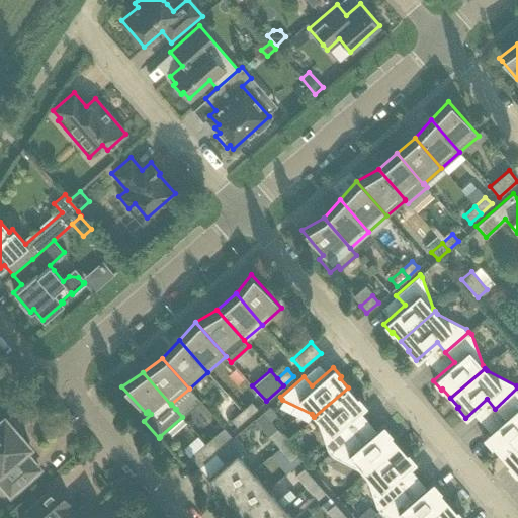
[(327,450),(330,453),(353,433),(344,423),(365,405),(357,396),(356,397),(348,387),(314,417),(317,419),(327,450)]
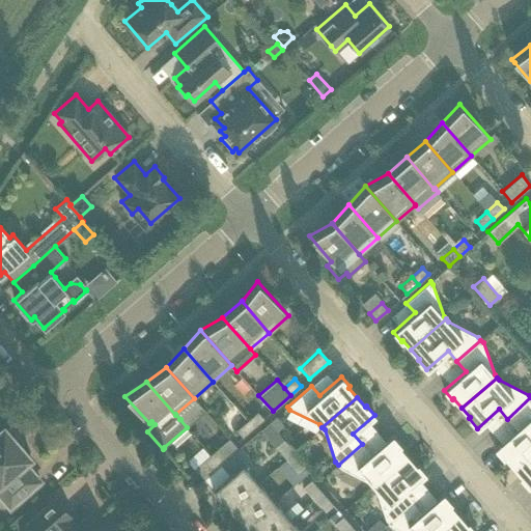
[(504,456),(512,466),(530,449),(530,397),(507,419),(515,429),(495,448),(503,457),(504,456)]
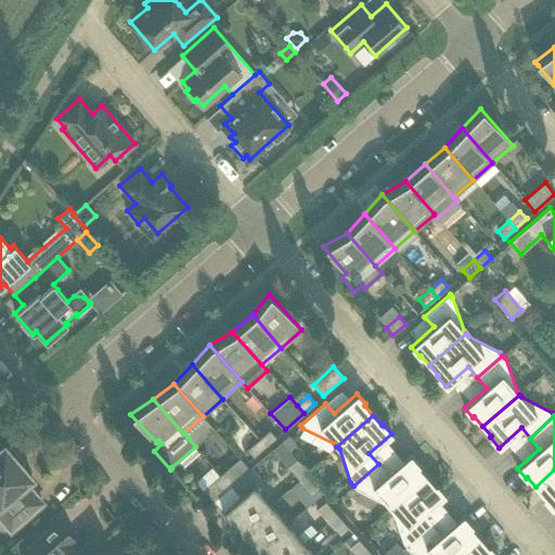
[(269,429),(258,440),(265,448),(275,438),(269,429)]
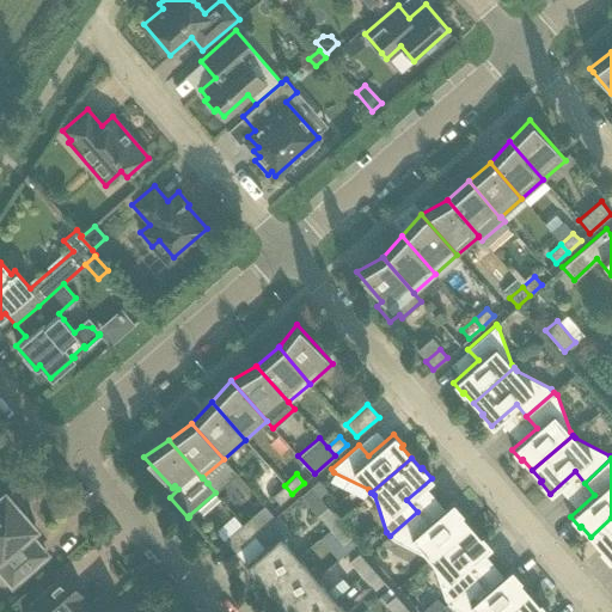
[(308,488),(316,497),(325,489),(317,481),(308,488)]
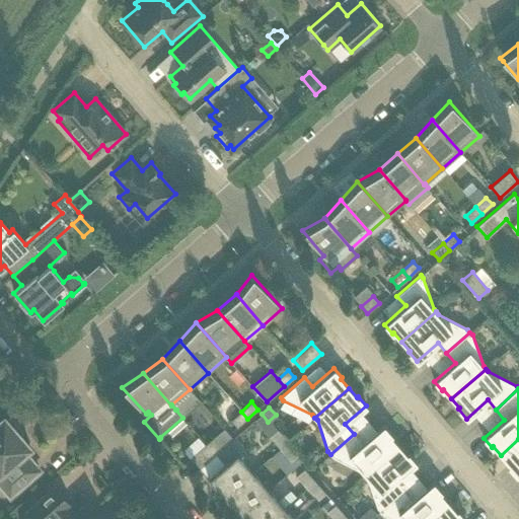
[(247,419),(241,412),(230,421),(236,428),(247,419)]
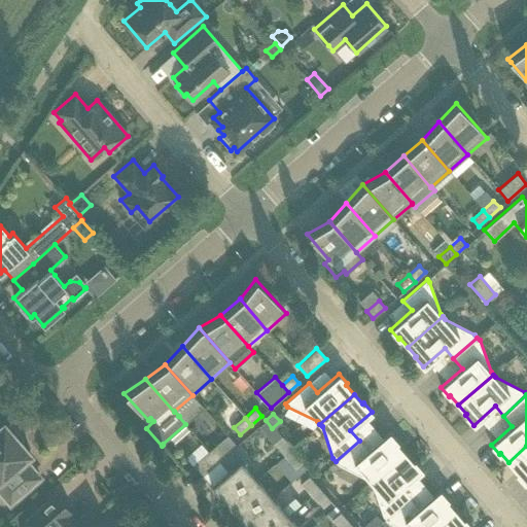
[(0,493),(9,504),(39,478),(24,459),(30,454),(19,441),(22,438),(9,424),(6,427),(3,423),(0,425),(0,493)]
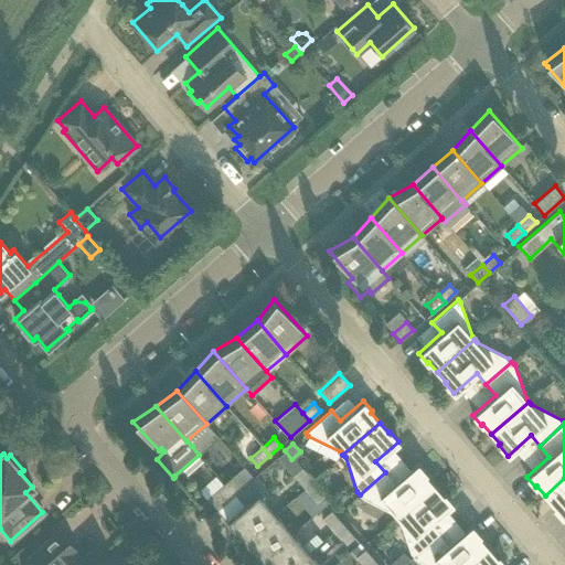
[(394,513),(396,516),(434,484),(425,475),(426,472),(417,462),(394,482),(385,472),(360,494),(362,498),(394,513)]
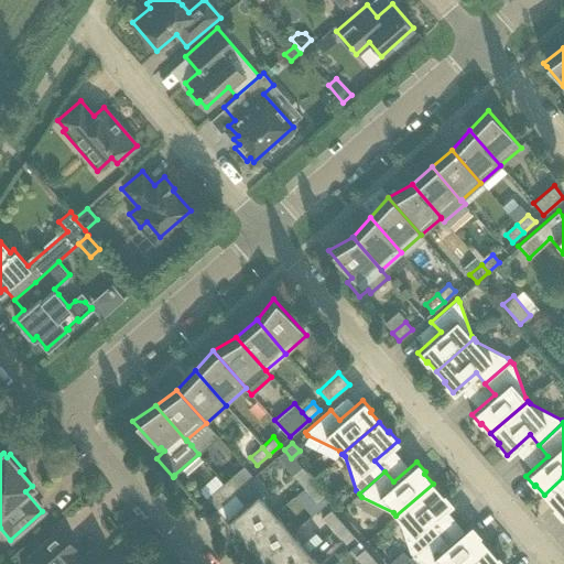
[(234,495),(252,478),(242,466),(223,483),(234,495)]
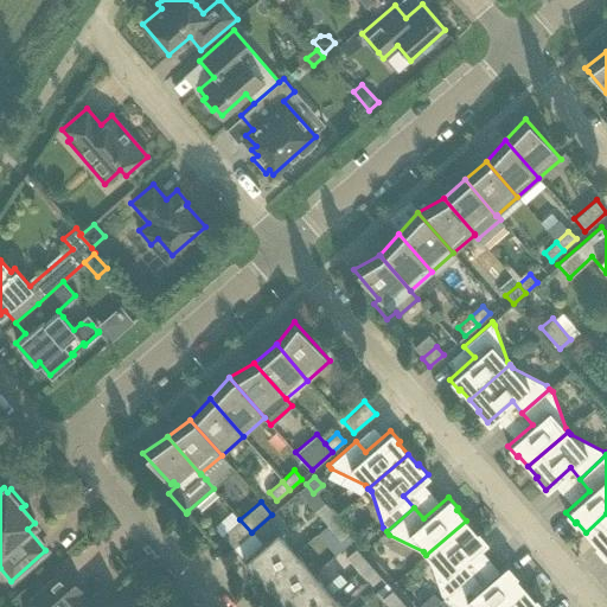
[(314,510),(327,524),(337,516),(324,502),(314,510)]
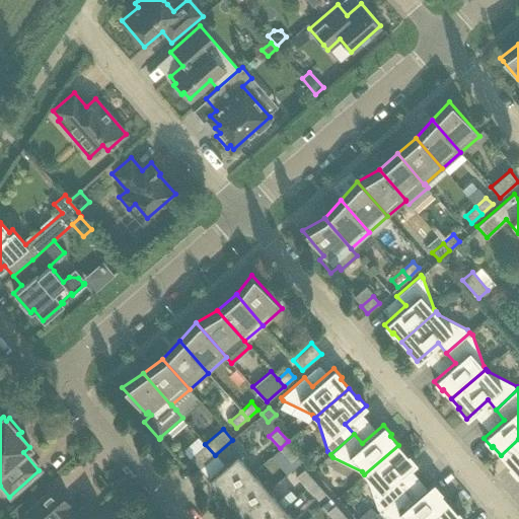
[(518,471),(518,439),(501,455),(509,464),(508,465),(516,475),(518,471)]
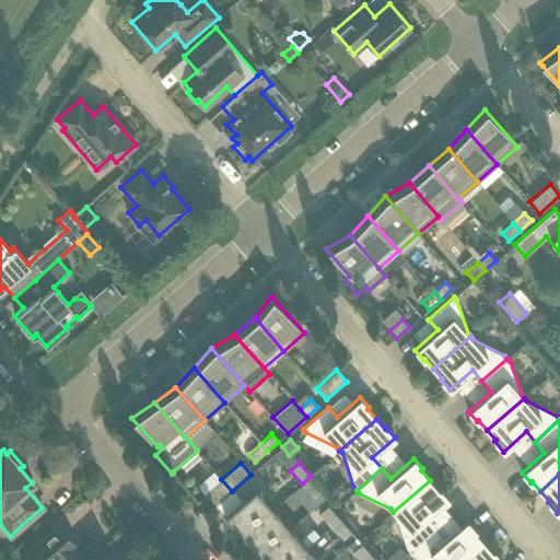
[(311,476),(302,483),(314,497),(323,489),(311,476)]
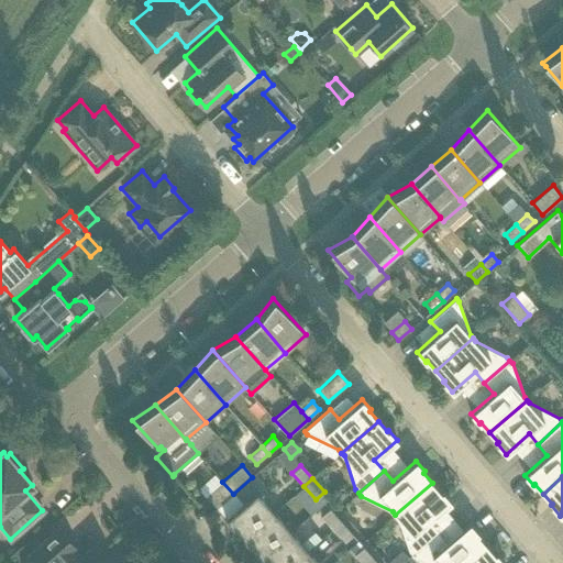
[(233,494),(222,482),(206,497),(216,508),(233,494)]
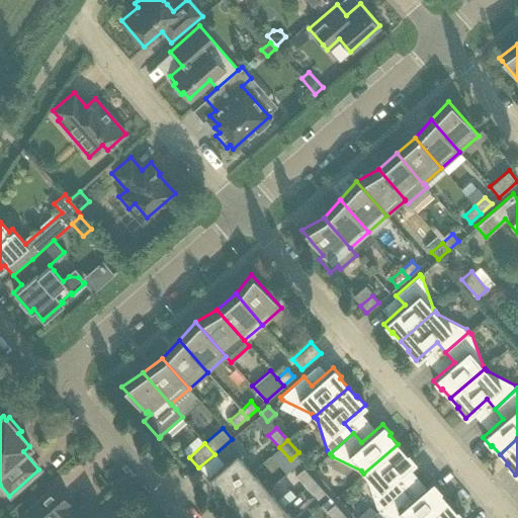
[(376,507),(379,510),(403,490),(394,480),(415,461),(407,452),(406,453),(398,444),(363,473),(365,476),(376,507)]
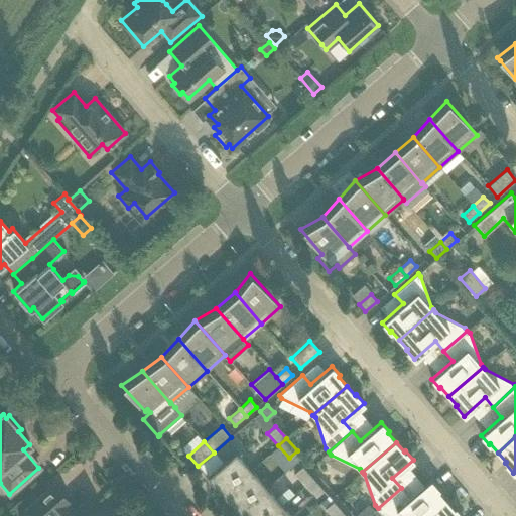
[(235,450),(207,476),(221,493),(222,492),(223,493),(225,491),(225,492),(251,469),(235,450)]
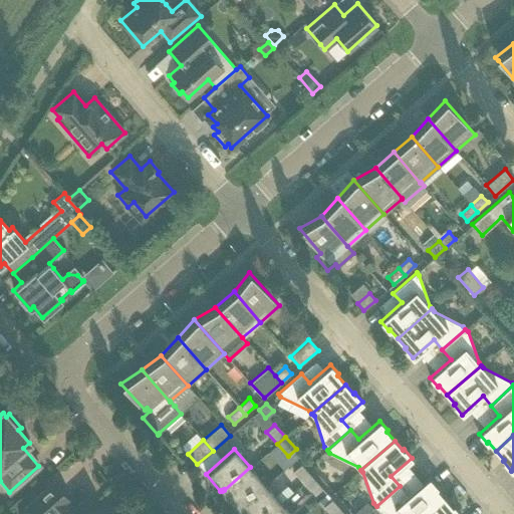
[(292,471),(303,484),(311,477),(301,464),(292,471)]
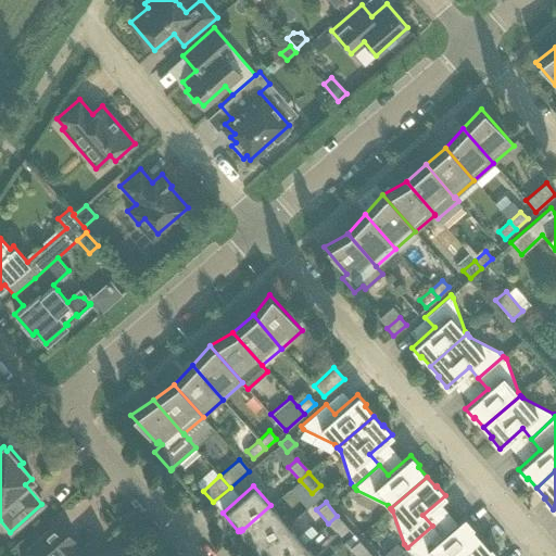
[(239,530),(238,531),(255,551),(256,550),(258,548),(287,525),(270,505),(242,530),(242,529),(240,531),(239,530)]
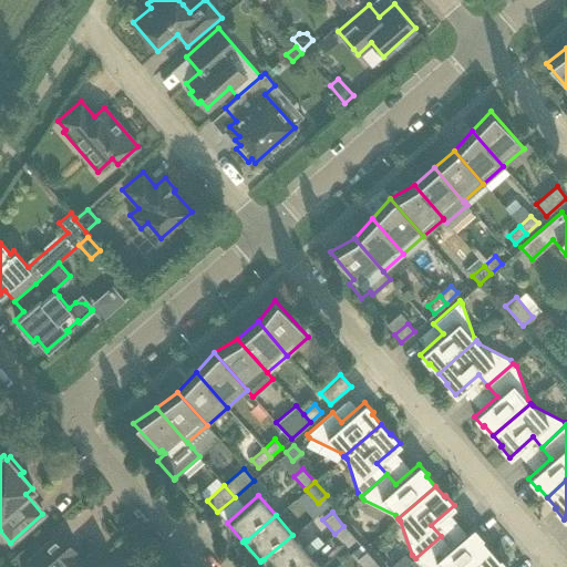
[(343,526),(334,534),(346,547),(356,539),(343,526)]
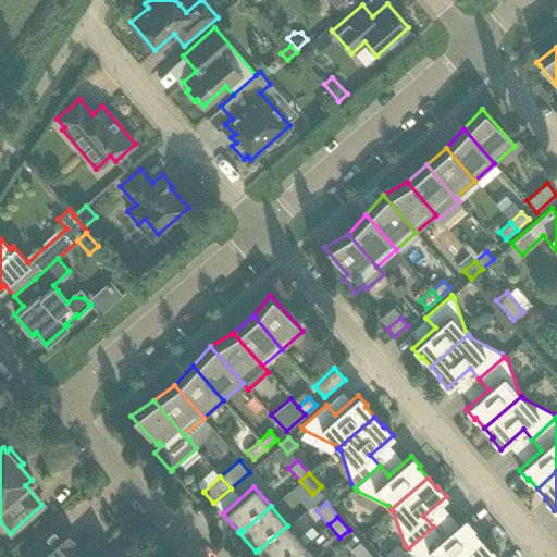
[(421,556),(458,556),(481,539),(471,529),(473,527),(465,517),(442,536),(433,527),(408,548),(410,552),(421,556)]
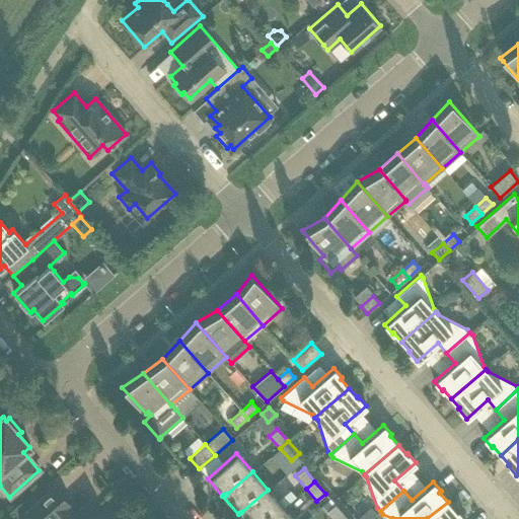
[(99,518),(98,517),(96,518),(85,505),(73,515),(66,507),(69,504),(54,488),(17,518),(99,518)]
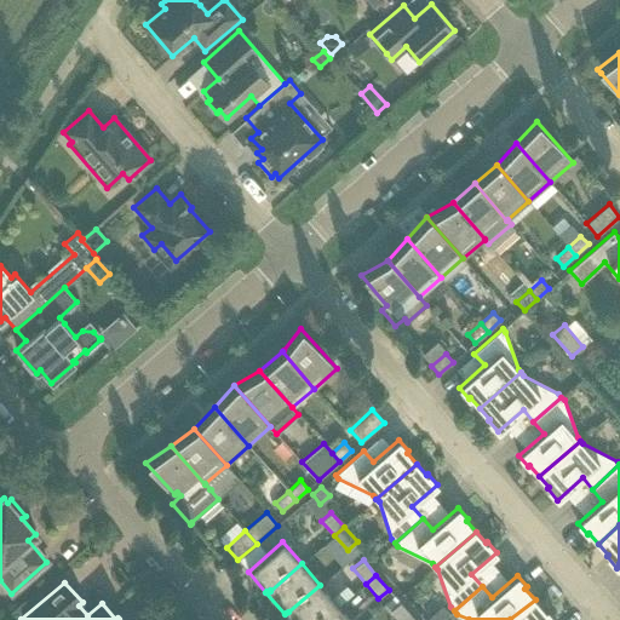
[(286,613),(285,614),(290,619),(322,619),(339,607),(320,585),(288,612),(286,613)]
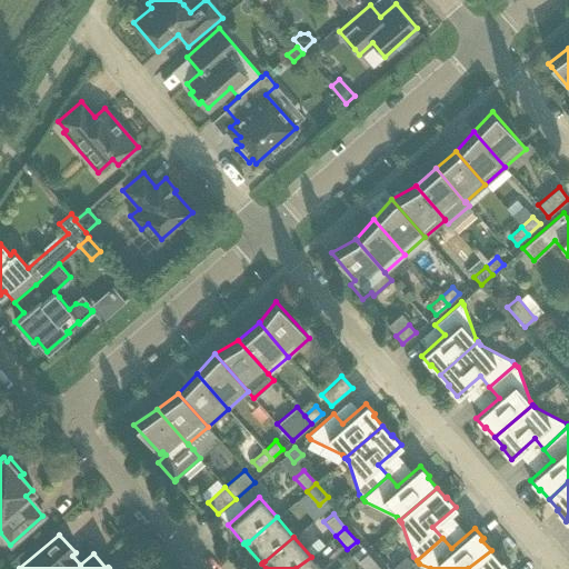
[(509,568),(501,559),(499,560),(491,550),(468,568),(509,568)]
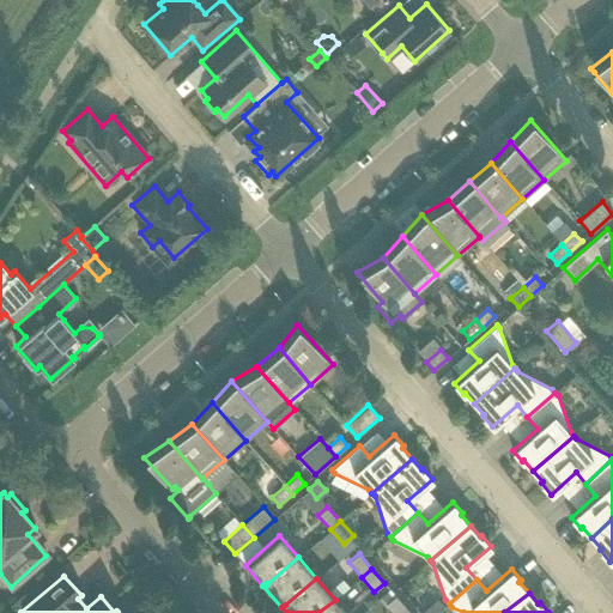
[(386,604),(392,612),(404,612),(408,611),(395,595),(386,604)]
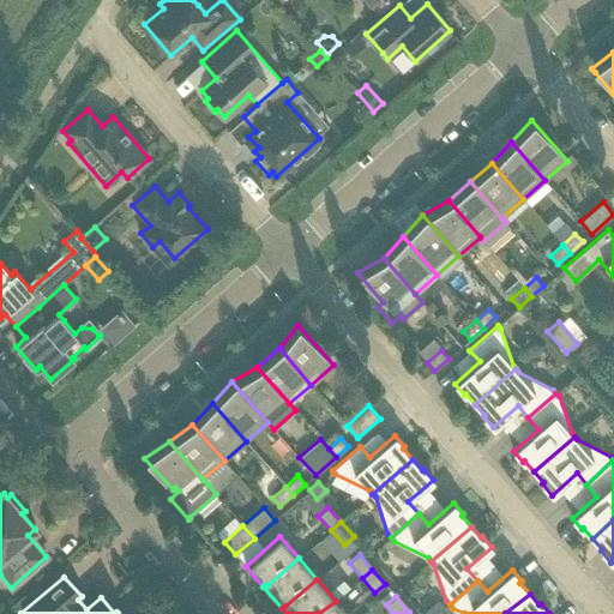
[(347,613),(336,601),(319,613),(347,613)]
